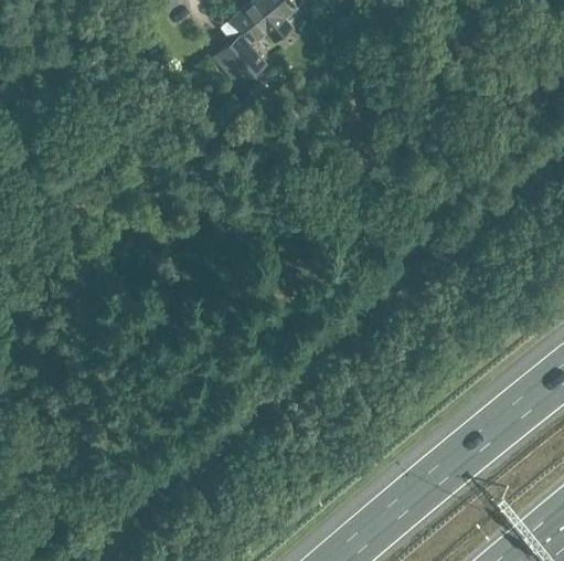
[(288,0),(255,0),(233,19),(254,44),(266,35),(274,43),(293,29),(285,20),(297,10),(288,0)]
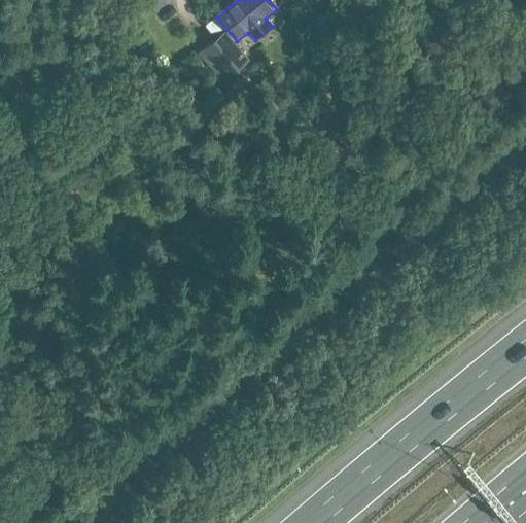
[(225,34),(203,51),(221,74),(244,56),(225,34)]
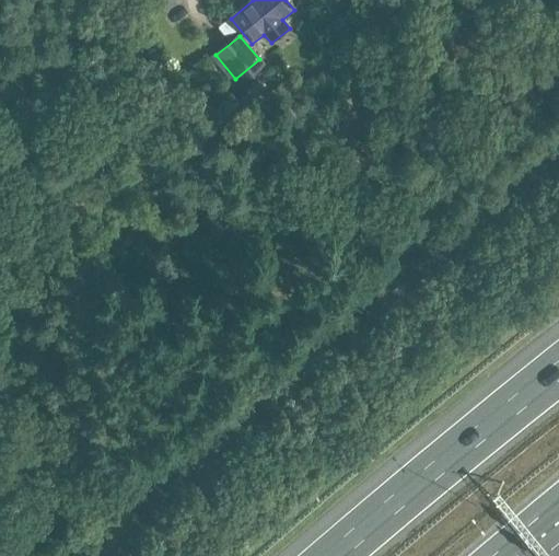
[(248,118),(261,106),(270,99),(260,87),(237,105),(248,118)]
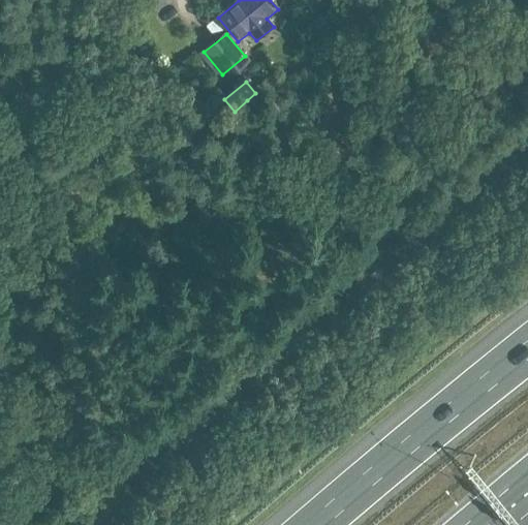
[(268,82),(258,88),(259,89),(265,95),(273,89),(273,88),(268,82)]
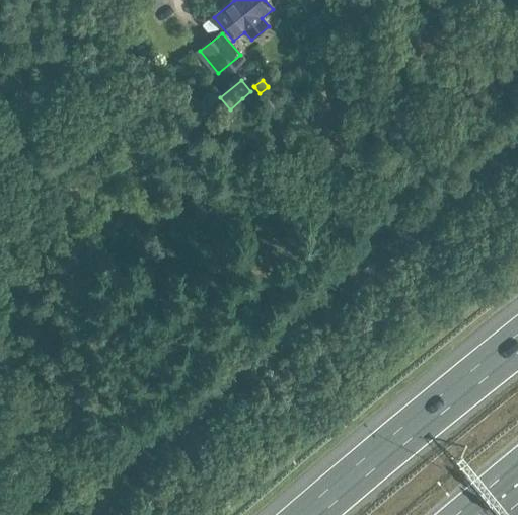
[(208,109),(215,118),(219,115),(212,105),(208,109)]
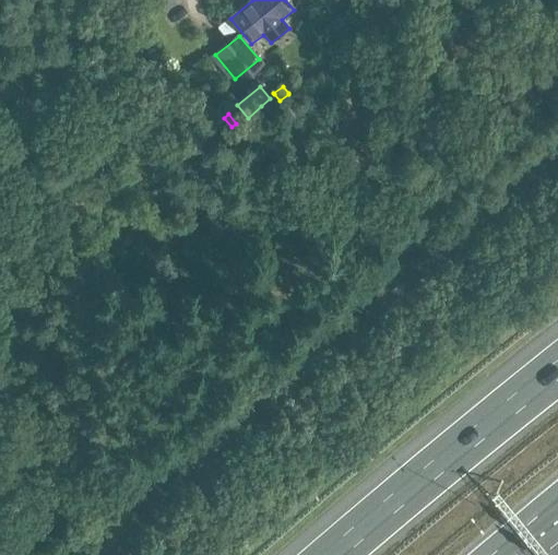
[(242,121),(227,131),(234,139),(247,128),(242,121)]
